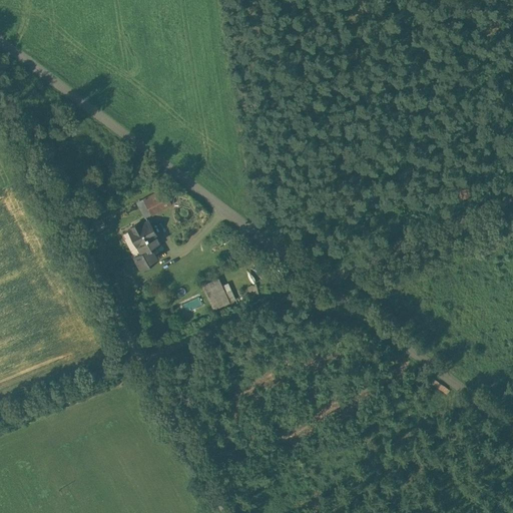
[(162,189),(143,199),(151,214),(170,203),(162,189)]
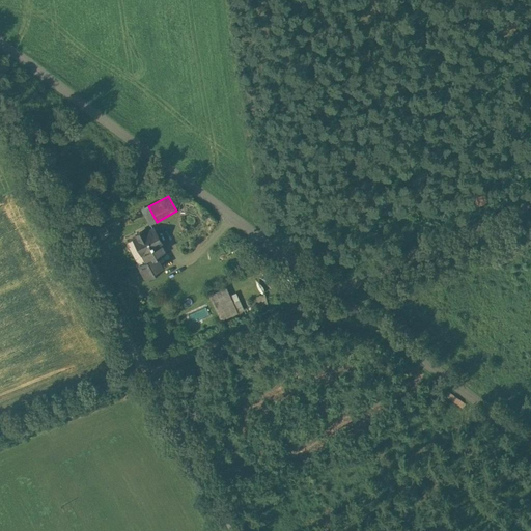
[(152,228),(142,233),(141,231),(136,234),(137,236),(133,240),(141,255),(143,254),(146,261),(138,266),(145,278),(162,269),(156,257),(164,253),(160,245),(161,245),(152,228)]
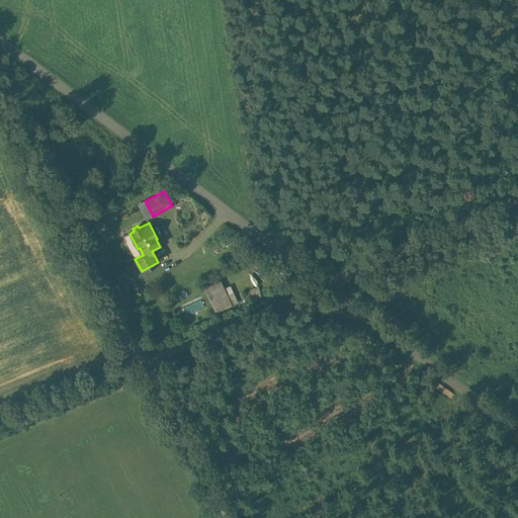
[(220,281),(204,289),(217,315),(232,307),(220,281)]
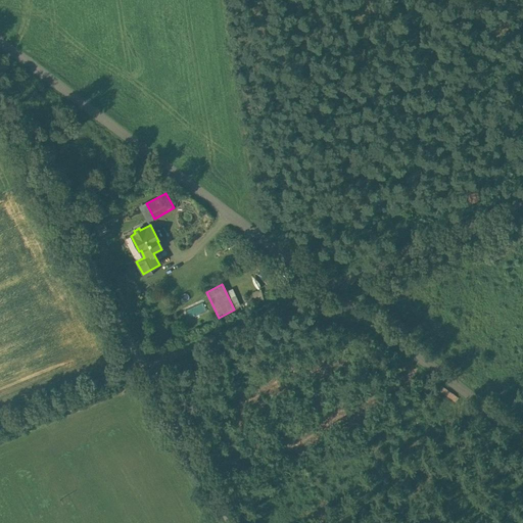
[(233,288),(227,291),(234,306),(240,304),(233,288)]
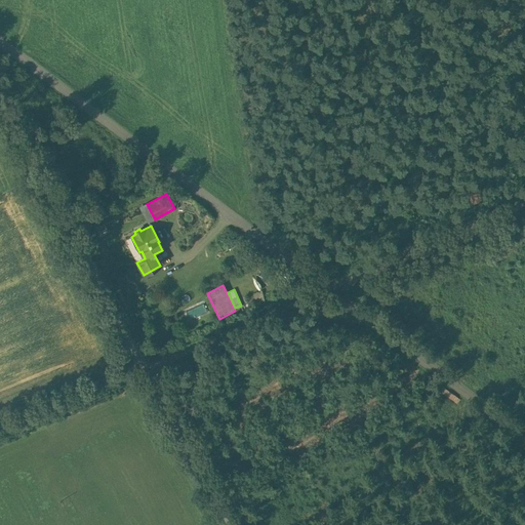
[(261,291),(253,294),(256,304),(265,300),(261,291)]
